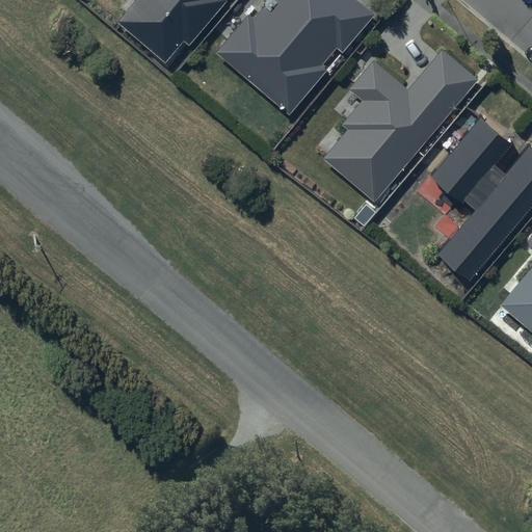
[(137,0),(118,24),(164,63),(184,41),(190,45),(228,0),(227,0),(137,0)]
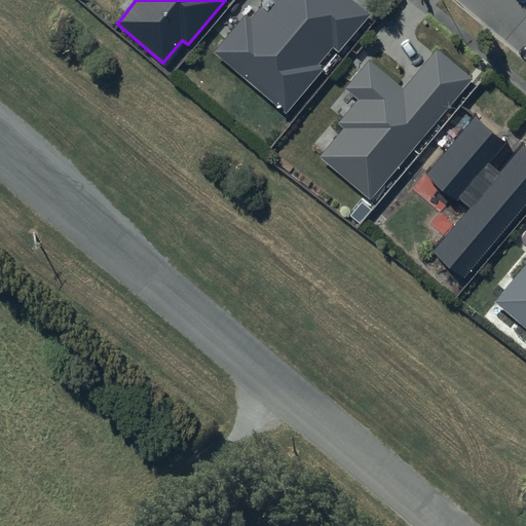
[(264,0),(251,16),(246,12),(213,52),(285,112),(321,69),(315,65),(333,44),(339,49),(369,13),(351,0),(264,0)]
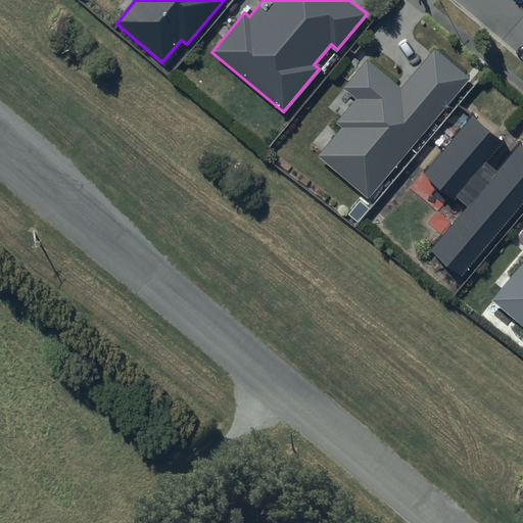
[(469,78),(434,49),(401,89),(367,59),(342,89),(355,99),(335,124),(341,128),(318,155),(369,198),(469,78)]
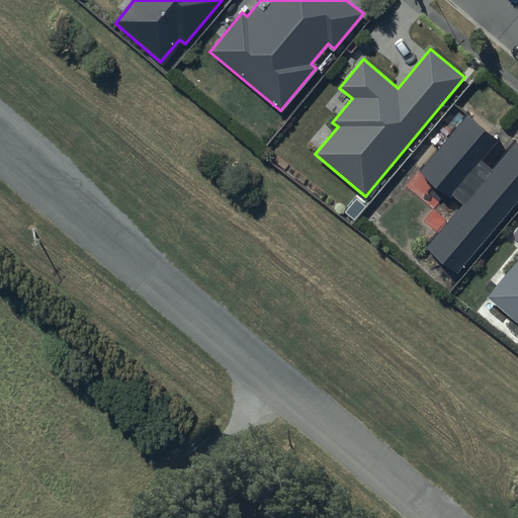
[(499,141),(469,115),(423,171),(463,204),(426,248),(457,274),(517,202),(517,144),(516,143),(493,170),(482,161),(499,141)]
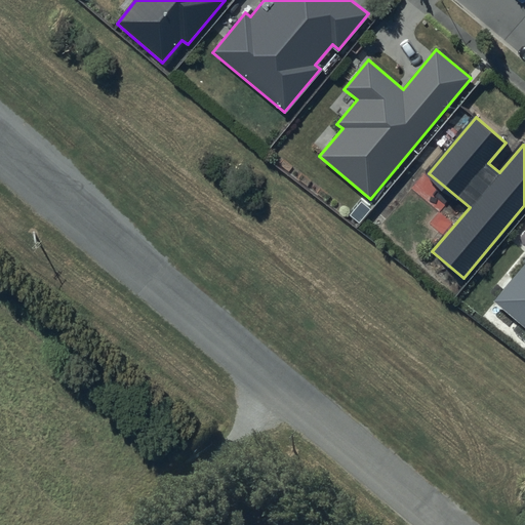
[(524,261),(492,301),(524,328),(524,261)]
